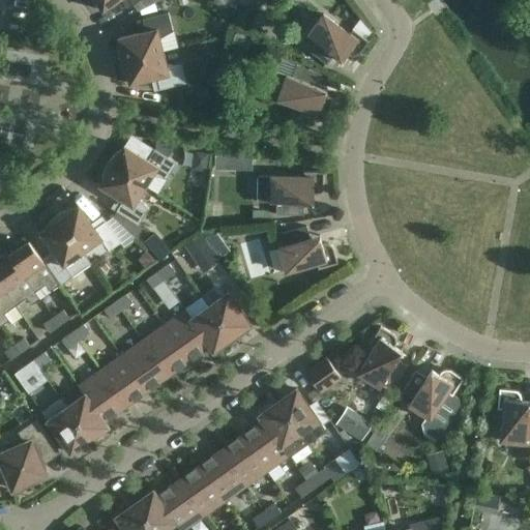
[(140,0),(94,0),(104,11),(118,0),(129,0),(134,5),(140,0)]
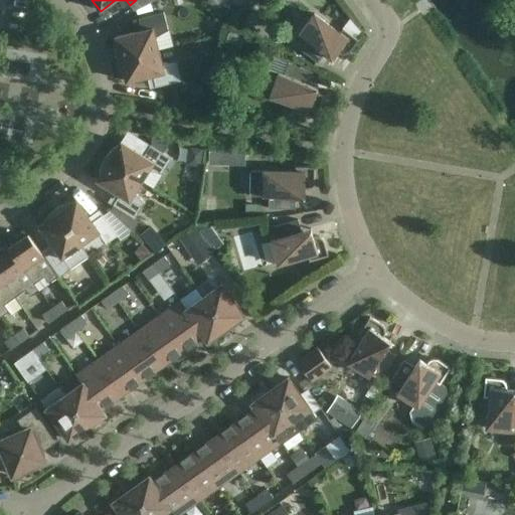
[(207,0),(206,1),(214,11),(228,0),(227,0),(207,0)]
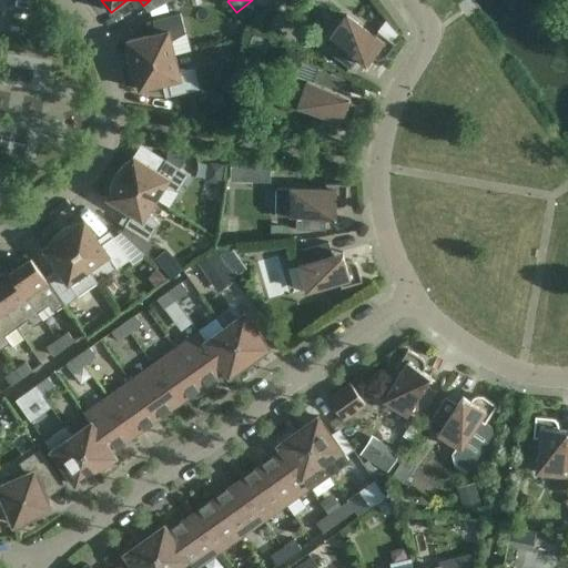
[(185,33),(181,13),(153,20),(156,33),(128,41),(133,66),(174,56),(171,41),(185,33)]
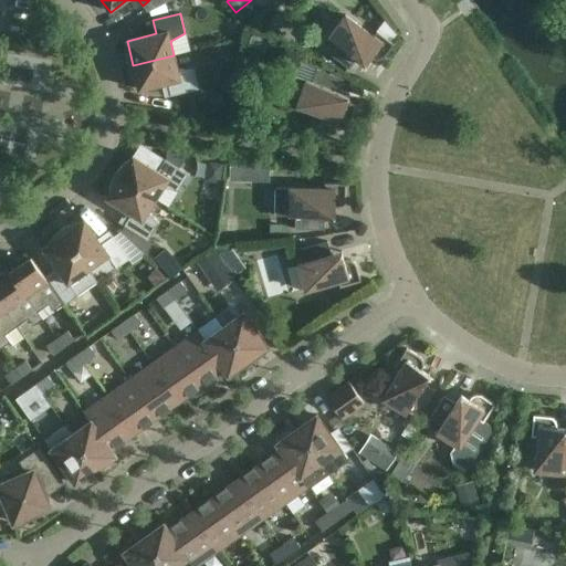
[(334,41),(326,52),(348,69),(357,59),(365,64),(370,58),(373,59),(374,59),(376,60),(377,60),(378,60),(380,60),(381,59),(383,58),(385,56),(394,44),(391,42),(397,34),(387,21),(378,32),(377,31),(373,35),(345,16),(328,38),(334,41)]
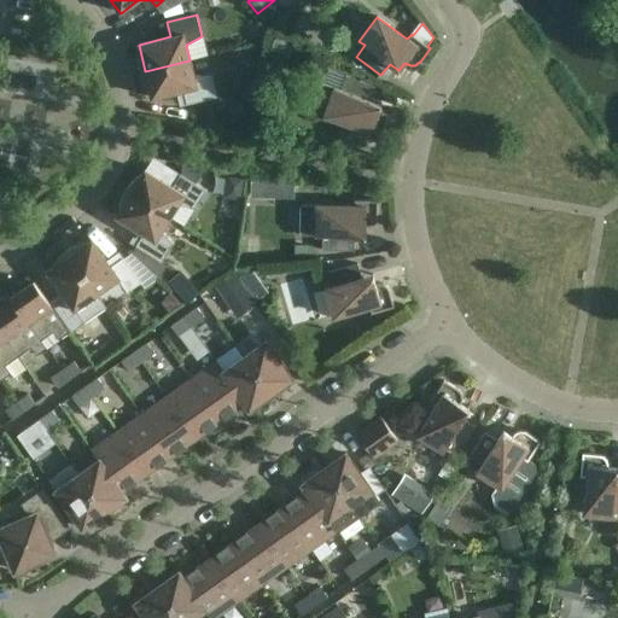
[(274,40),(269,52),(287,59),(292,47),(274,40)]
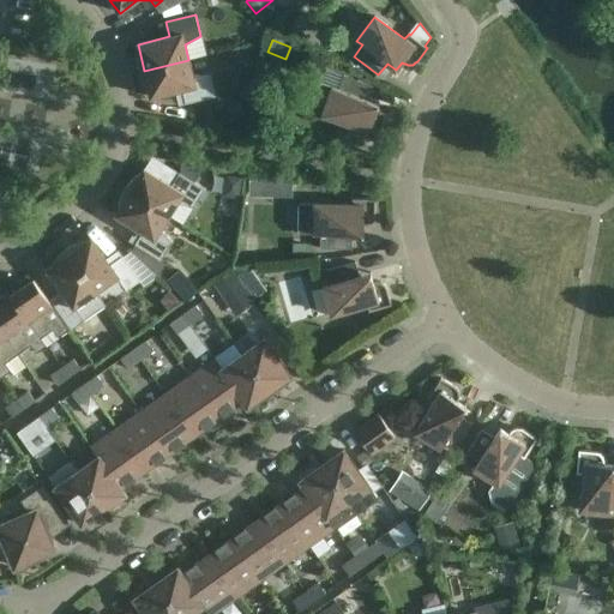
[(216,97),(211,76),(192,74),(188,60),(144,71),(151,97),(182,90),(186,104),(216,97)]
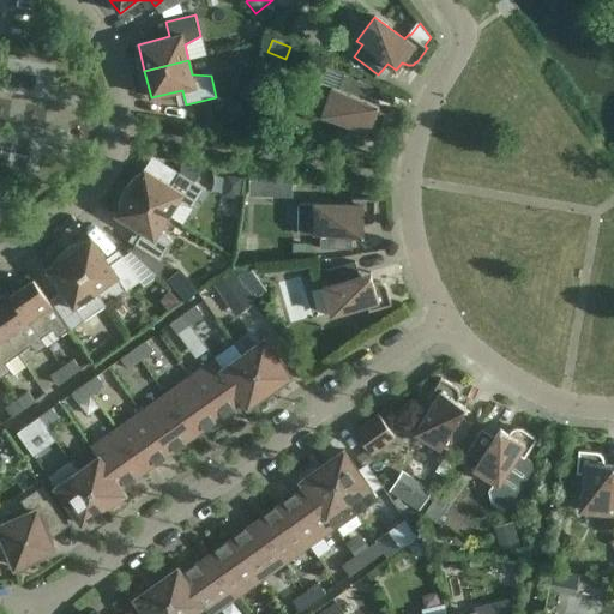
[(378,142),(383,127),(384,126),(384,125),(384,122),(384,121),(384,120),(383,118),(381,116),(380,115),(379,114),(378,114),(375,113),(379,103),(368,100),(373,85),(350,78),(343,76),(327,70),(321,84),(332,88),(323,115),(357,128),(355,133),(378,142)]
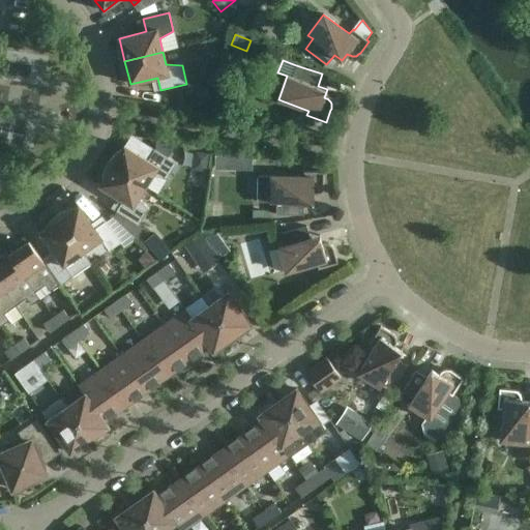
[(207,87),(206,100),(215,101),(216,88),(207,87)]
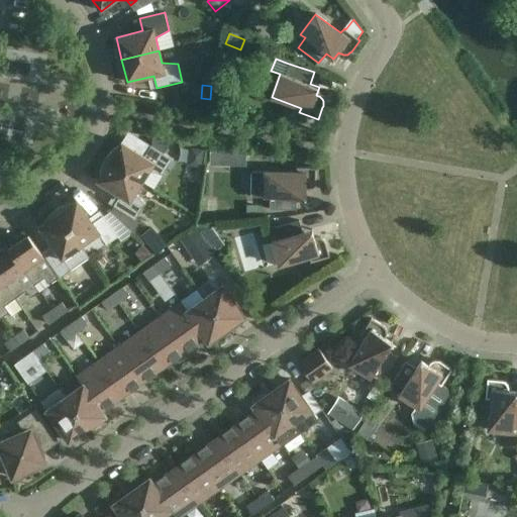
[(109,162),(142,182),(148,171),(163,176),(173,161),(150,145),(144,157),(121,142),(109,162)]
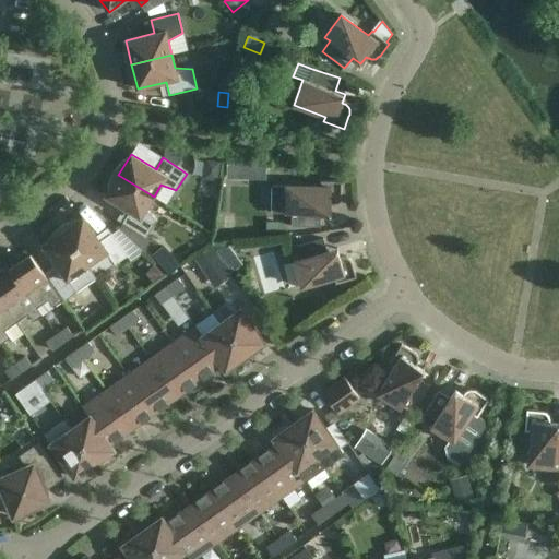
[(205,159),(203,179),(217,181),(221,162),(205,159)]
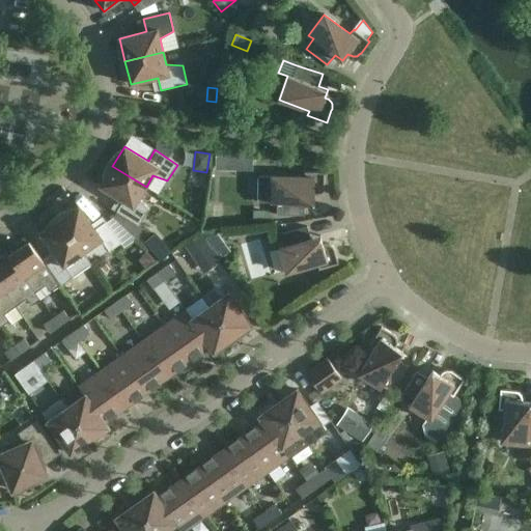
[(116,212),(139,226),(149,210),(139,198),(146,187),(112,166),(100,186),(123,200),(116,212)]
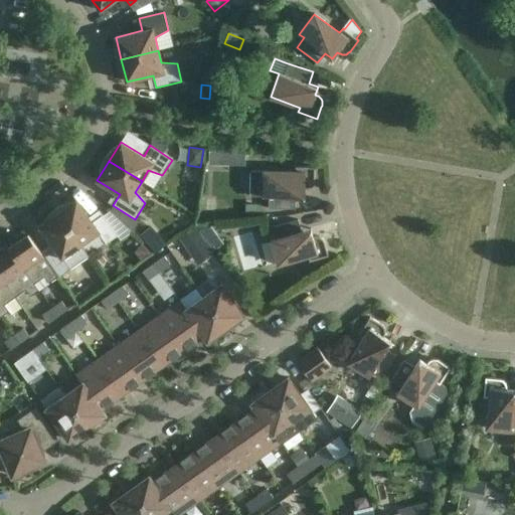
[(249,196),(264,196),(269,196),(269,208),(295,209),(295,197),(297,197),(297,188),(306,188),(308,188),(309,188),(310,187),(312,187),(313,186),(314,184),(314,183),(315,182),(315,180),(315,179),(315,167),(295,166),(295,171),(250,171),(249,196)]
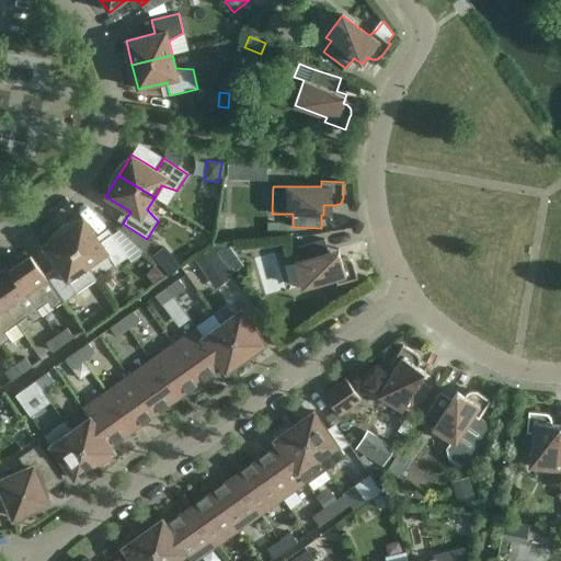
[(64,232),(88,266),(106,253),(115,265),(128,256),(112,235),(101,242),(83,218),(64,232)]
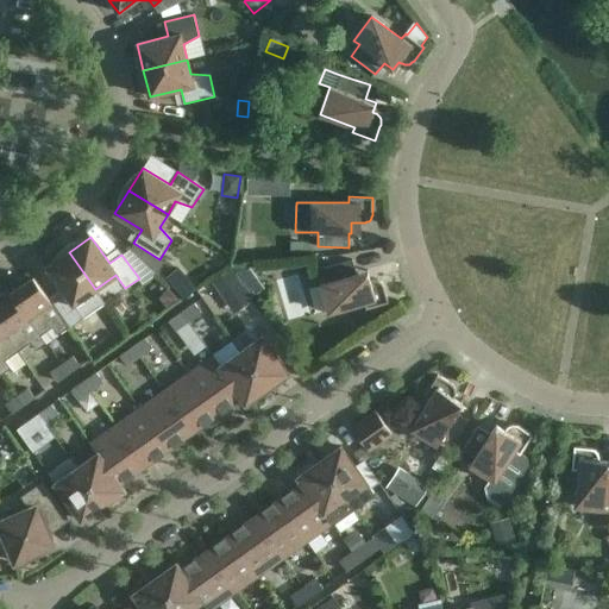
[(95,289),(69,252),(46,268),(64,294),(52,302),(70,327),(83,318),(83,316),(104,302),(95,289)]
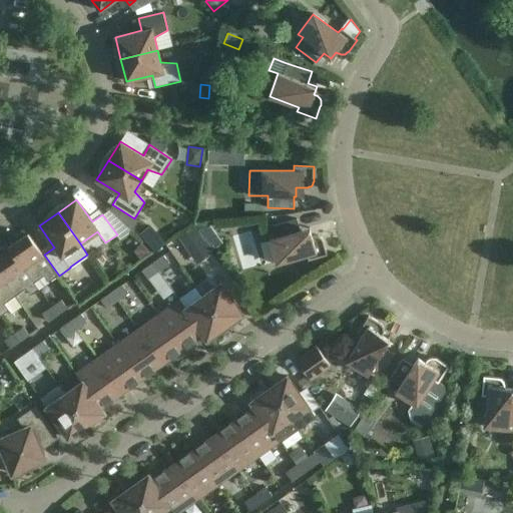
[(270,238),(277,264),(307,254),(309,260),(328,254),(323,239),(322,238),(321,237),(320,236),(319,236),(318,235),(316,235),(315,235),(314,235),(304,238),(302,230),(301,230),(297,218),(273,226),(276,236),(270,238)]
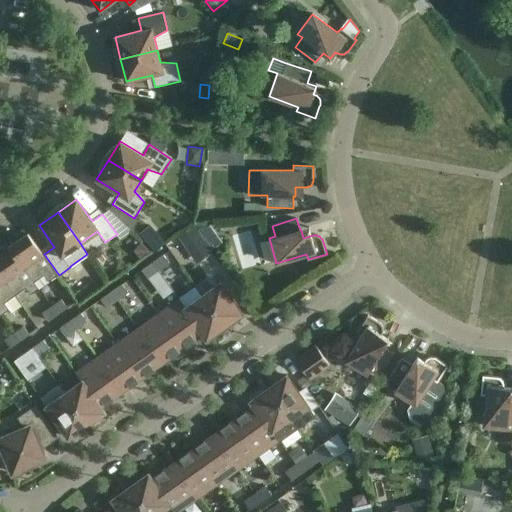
[(207,222),(200,222),(192,223),(193,225),(212,250),(222,242),(207,222)]
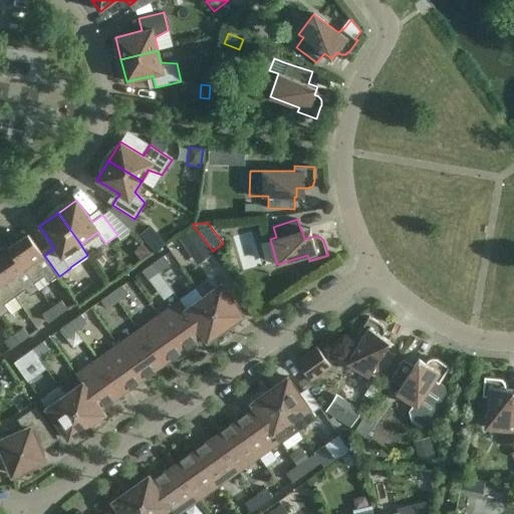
[(151,225),(140,234),(155,252),(156,253),(166,244),(167,243),(151,225)]
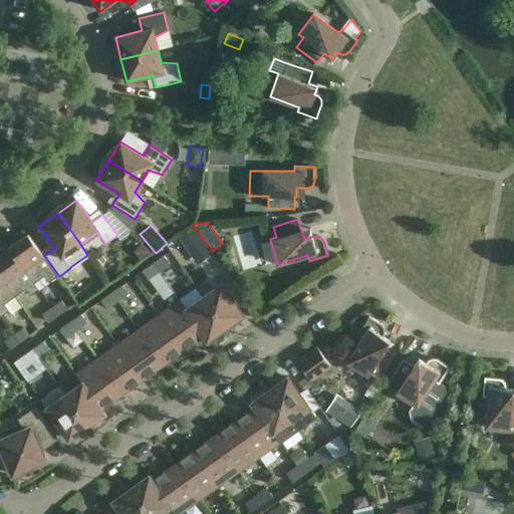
[(194,226),(178,237),(197,264),(213,251),(194,226)]
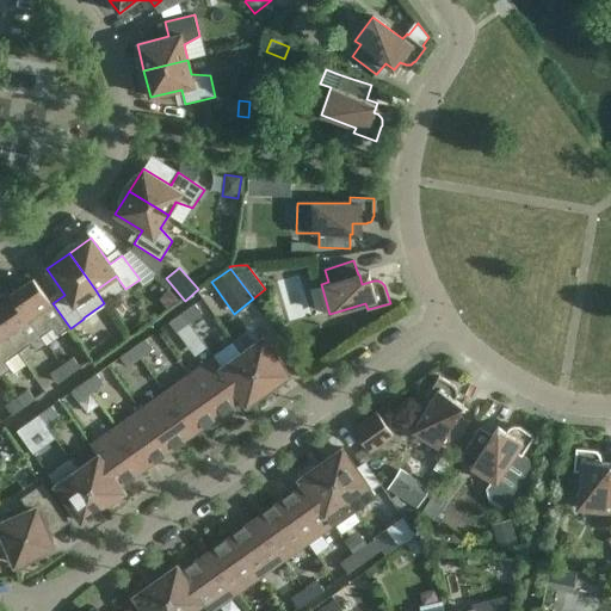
[(11,295),(41,337),(53,328),(59,335),(68,328),(34,278),(11,295)]
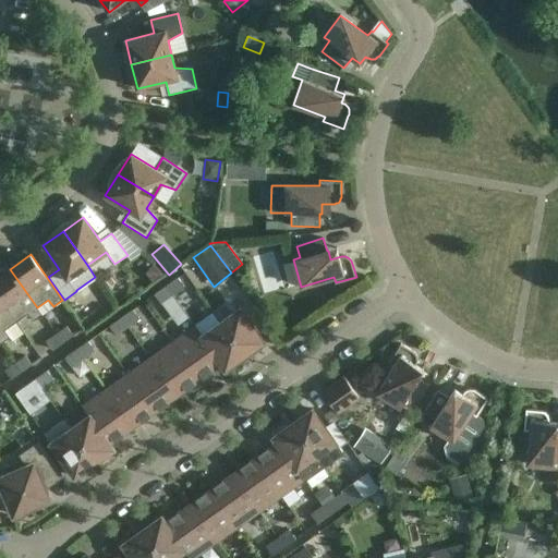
[(0,298),(16,322),(27,314),(33,320),(43,314),(37,307),(10,269),(9,269),(10,270),(0,277),(0,298)]
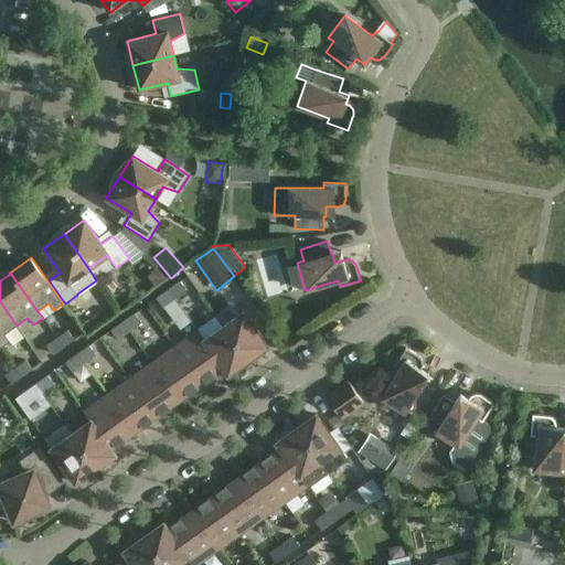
[(168,289),(174,299),(187,290),(180,281),(168,289)]
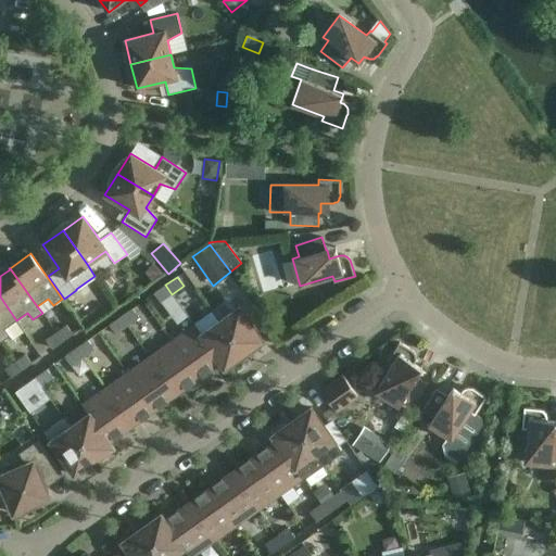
[(161,302),(172,294),(165,285),(154,293),(161,302)]
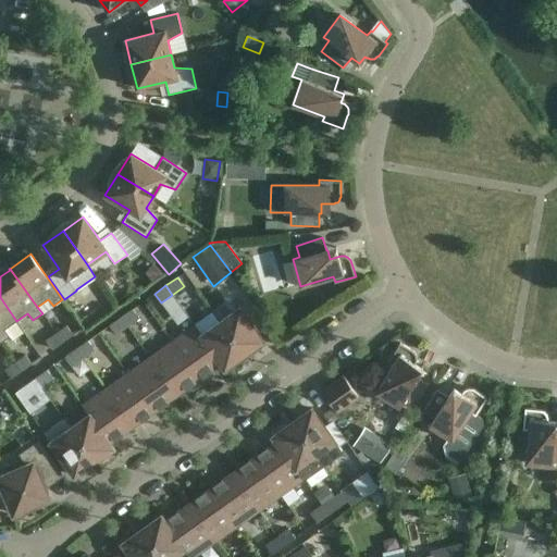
[(0,341),(1,343),(10,336),(4,330),(16,321),(0,297),(0,341)]
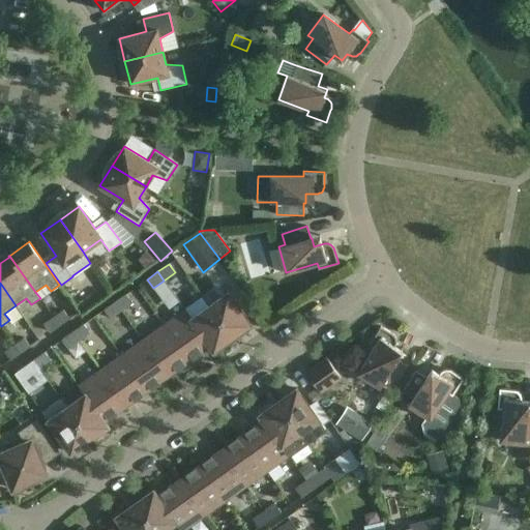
[(229,293),(210,306),(232,339),(251,325),(245,317),(255,311),(240,290),(231,296),(229,293)]
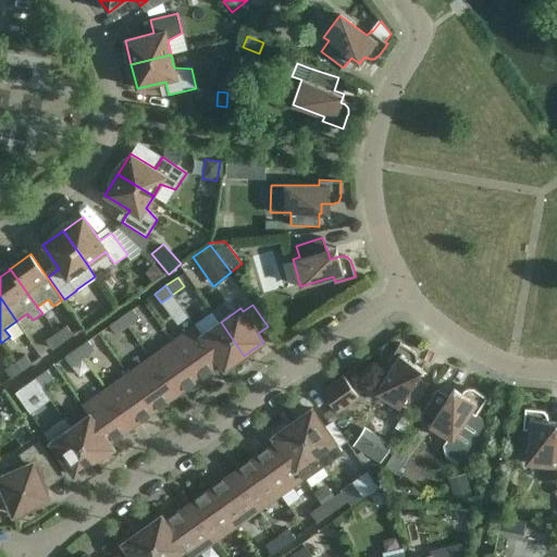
[(133,309),(121,318),(127,326),(139,318),(133,309)]
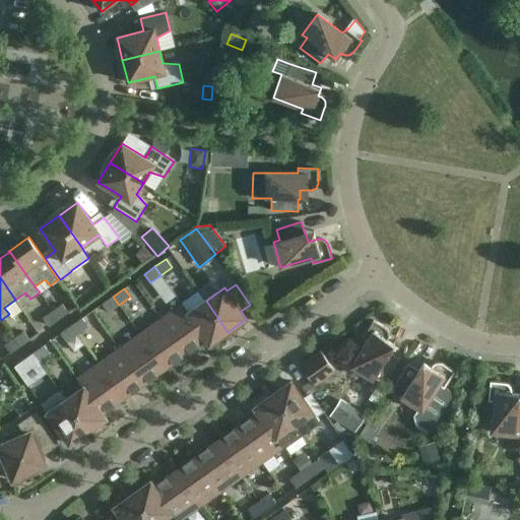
[(119,305),(113,297),(102,304),(108,313),(119,305)]
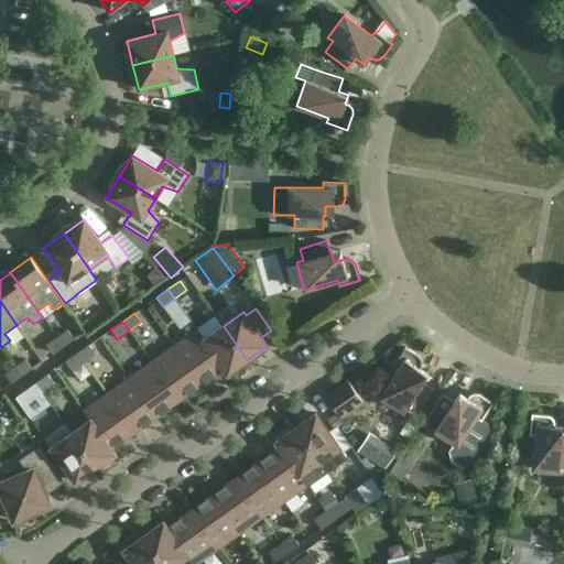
[(47,325),(42,328),(49,337),(54,334),(47,325)]
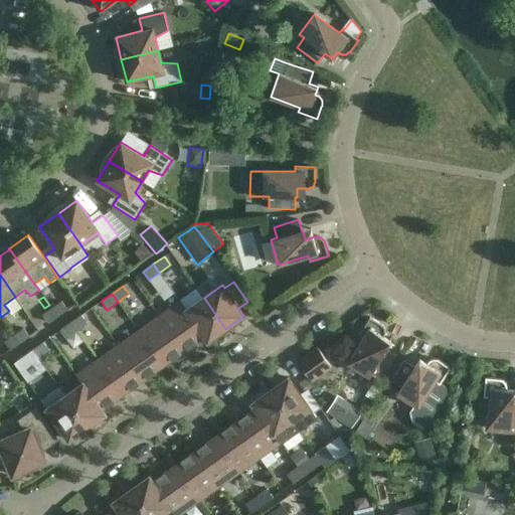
[(204,298),(186,310),(204,336),(204,337),(207,341),(225,329),(204,298)]
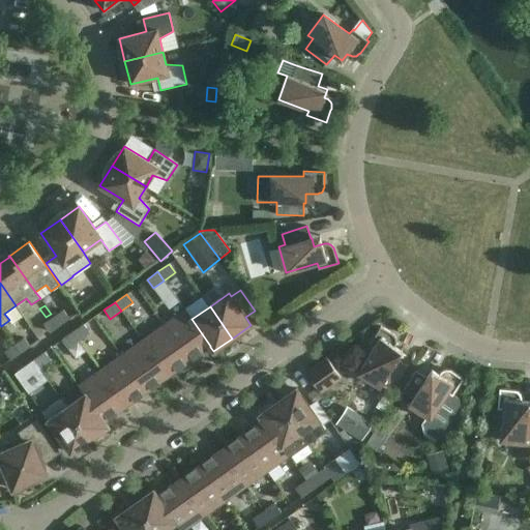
[(53,317),(59,325),(69,319),(63,311),(53,317)]
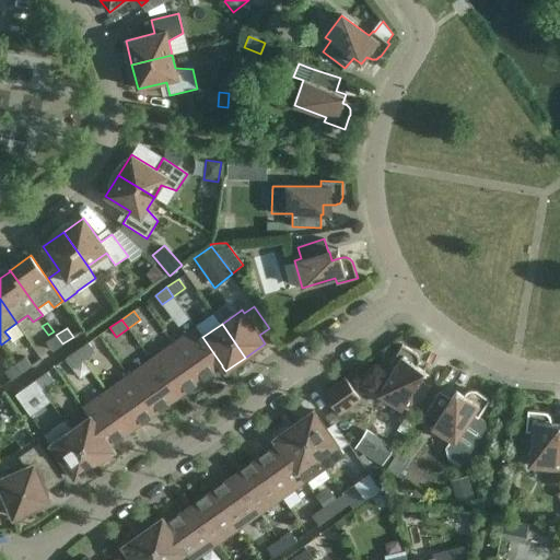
[(202,337),(196,328),(173,345),(199,382),(222,366),(222,365),(202,337)]
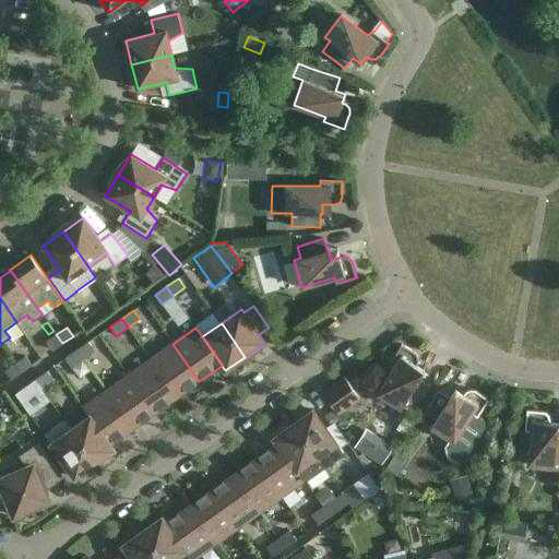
[(51,339),(46,342),(51,349),(52,351),(62,343),(56,334),(51,339)]
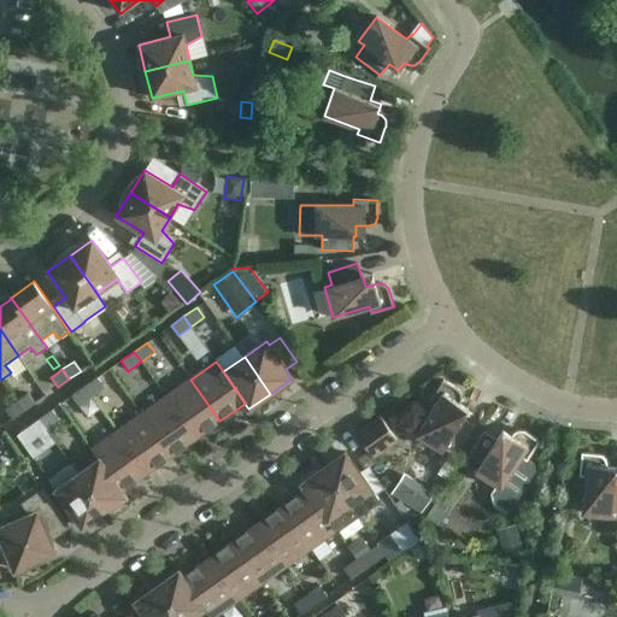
[(98,377),(84,387),(92,397),(105,388),(98,377)]
